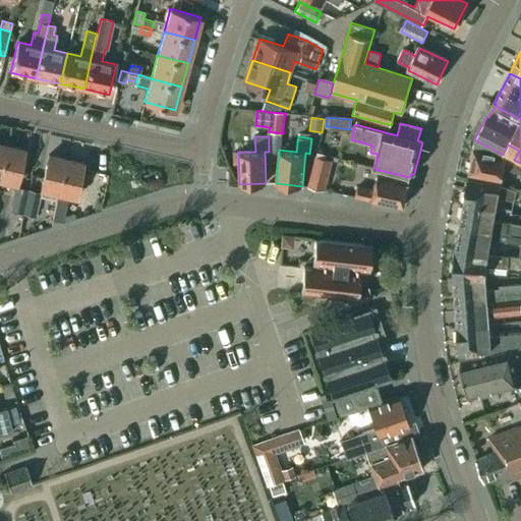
[(520,163),(514,160),(503,155),(474,139),(472,153),(473,153),(469,180),(498,184),(499,178),(501,178),(503,164),(520,173),(520,163)]
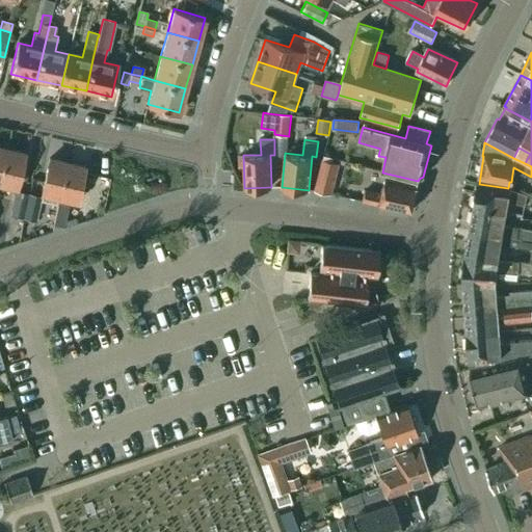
[(6,150),(0,178),(0,184),(17,188),(24,154),(6,150)]
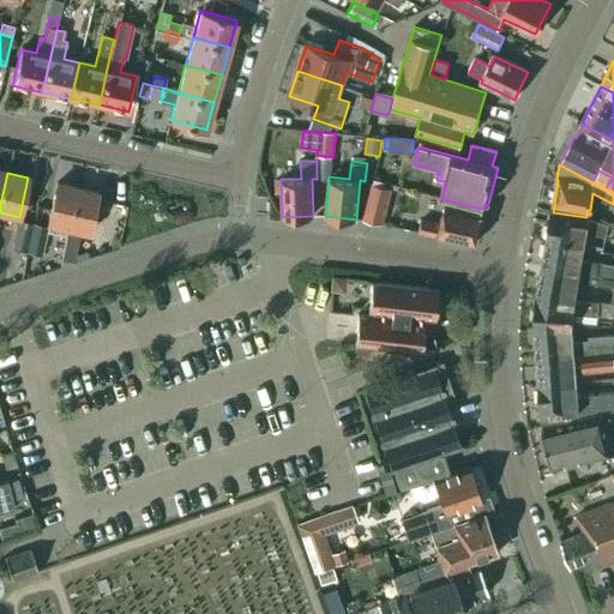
[(68,228),(77,188),(56,184),(47,223),(68,228)]
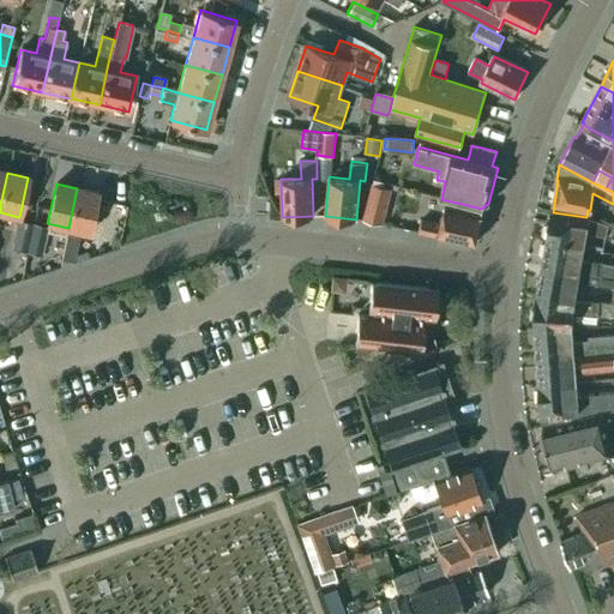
[(390,192),(371,187),(363,220),(381,224),(390,192)]
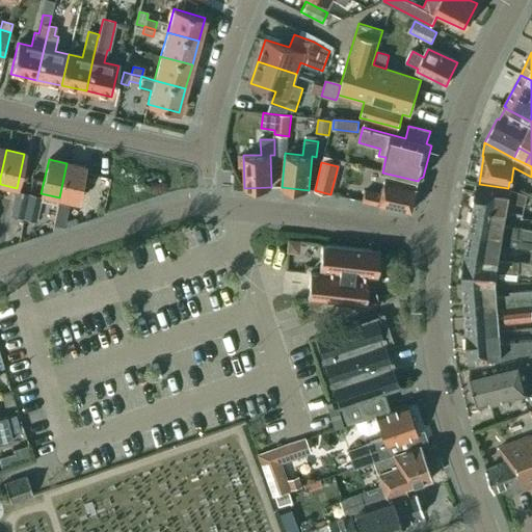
[(67,163),(59,197),(77,202),(84,167),(67,163)]
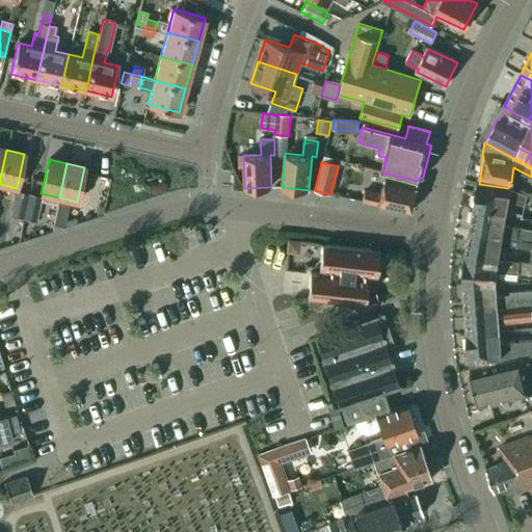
[(365,190),(363,201),(411,212),(418,184),(386,177),(382,193),(365,190)]
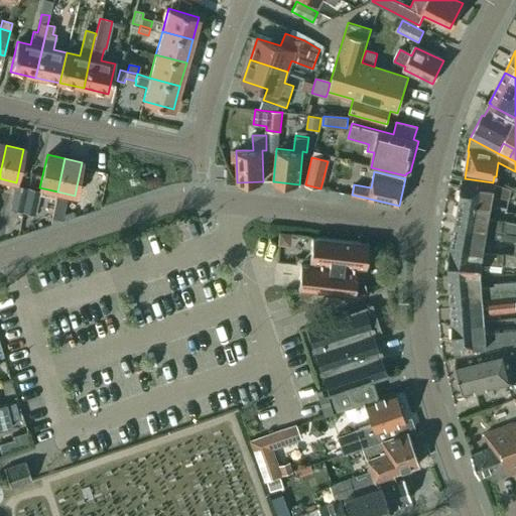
[(458,202),(459,202),(489,208),(491,196),(509,200),(512,189),(506,187),(493,183),(493,182),(465,178),(463,177),(458,202)]
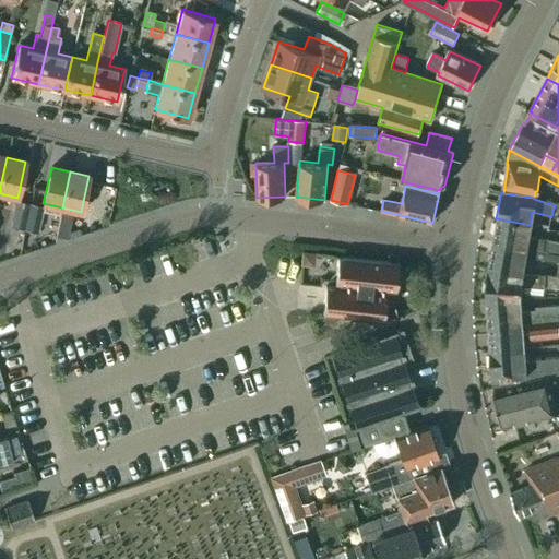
[(24,230),(30,204),(16,201),(10,227),(24,230)]
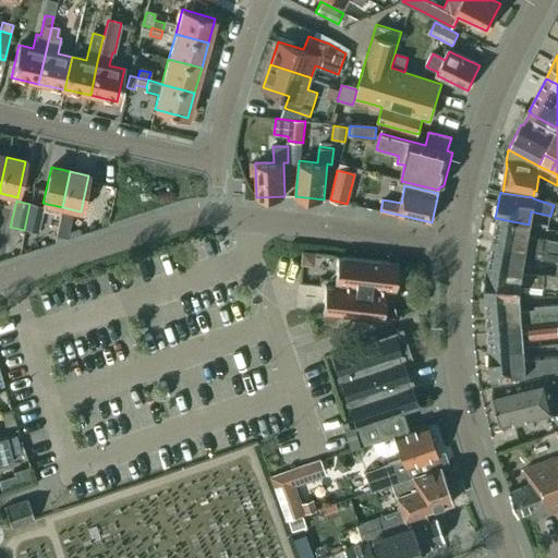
[(29,204),(24,230),(37,233),(44,207),(29,204)]
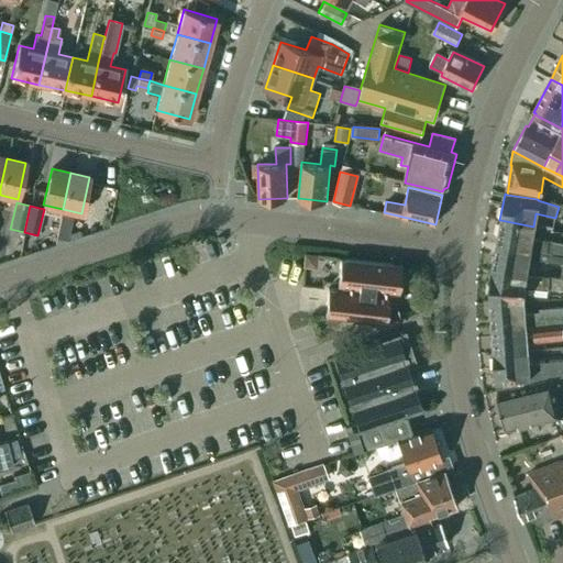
[(62,214),(56,238),(67,240),(73,217),(62,214)]
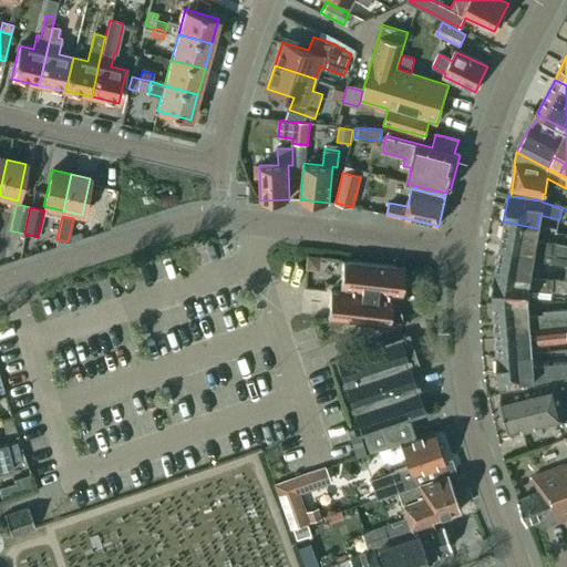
[(536,238),(537,228),(504,222),(500,246),(566,256),(566,244),(553,240),(553,241),(536,238)]
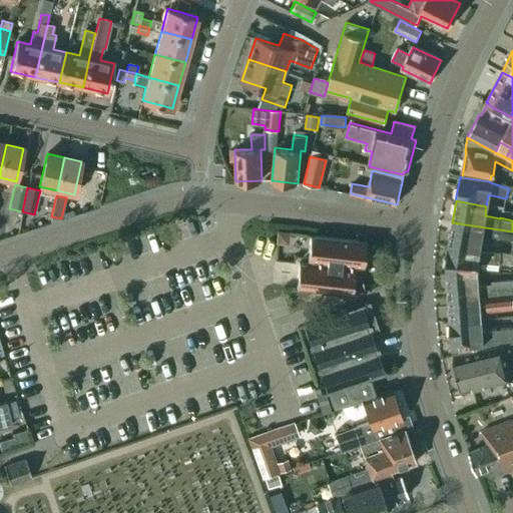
[(512,252),(512,231),(452,222),(448,246),(481,249),(482,236),(487,237),(487,235),(512,239),(512,246),(512,252)]
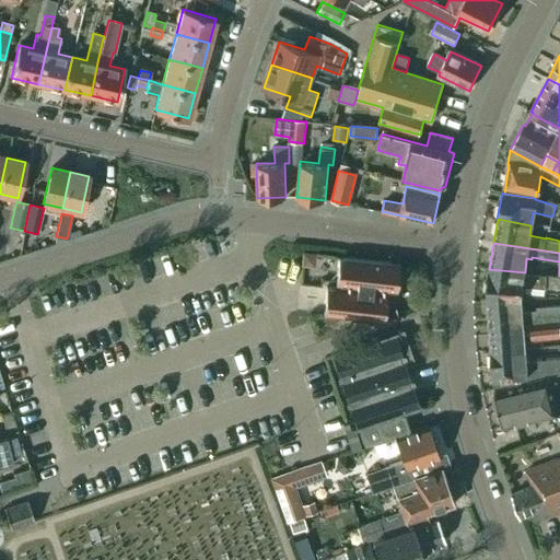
[(305,254),(304,265),(312,266),(315,263),(316,255),(305,254)]
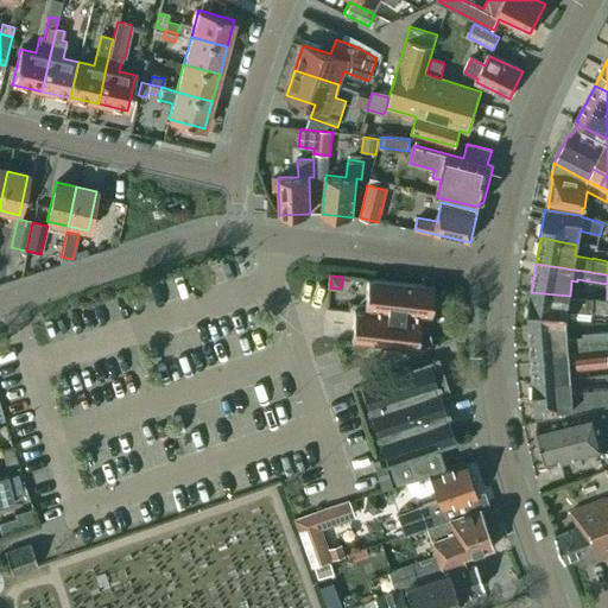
[(434,287),(367,279),(363,312),(354,312),(350,341),(415,348),(417,348),(420,315),(430,316),(434,287)]
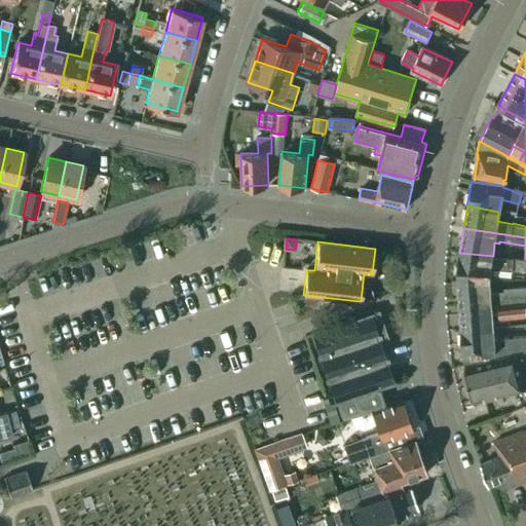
[(525,259),(493,256),(459,253),(459,254),(458,254),(457,282),(458,283),(491,280),(491,278),(492,268),(525,271),(525,259)]
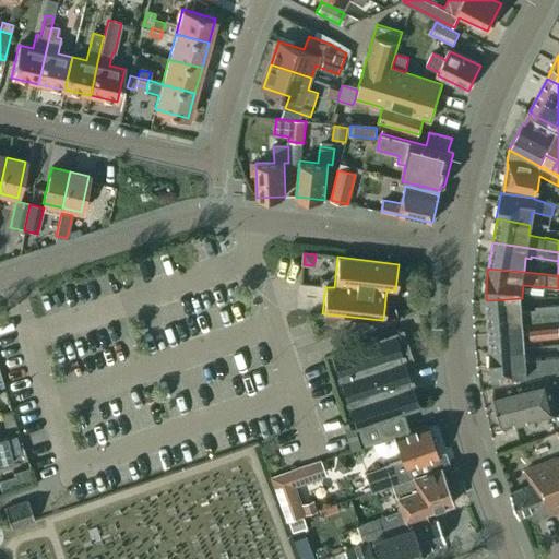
[(522,298),(487,300),(488,325),(558,319),(558,304),(538,306),(538,310),(523,311),(522,298)]
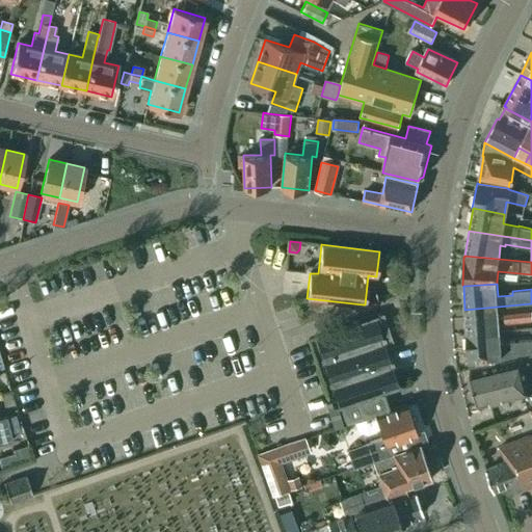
[(505,321),(531,318),(531,303),(498,307),(464,310),(467,334),(501,331),(500,319),(505,319),(505,321)]
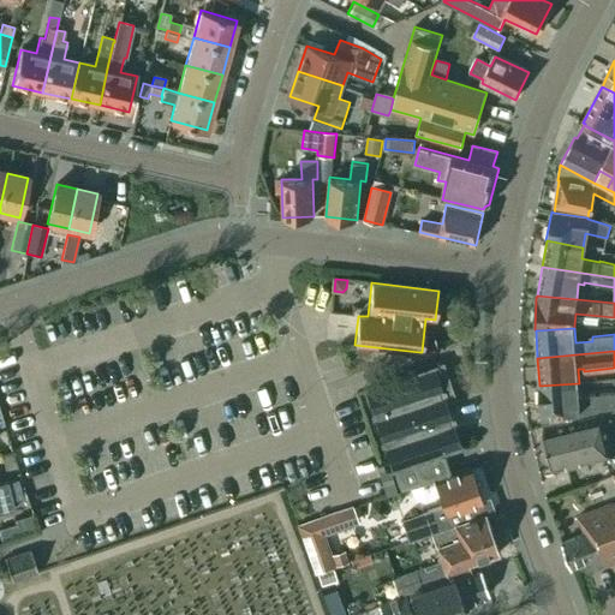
[(399,489),(410,485),(449,473),(442,452),(455,448),(457,449),(459,449),(431,366),(417,371),(418,372),(364,390),(388,459),(392,470),(393,469),(399,489)]
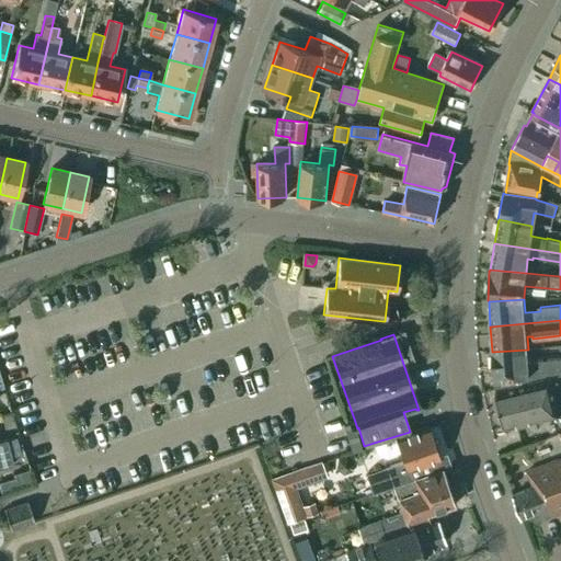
[(528,350),(492,352),(491,352),(492,368),(493,368),(494,381),(495,390),(560,374),(560,362),(529,364),(528,350)]
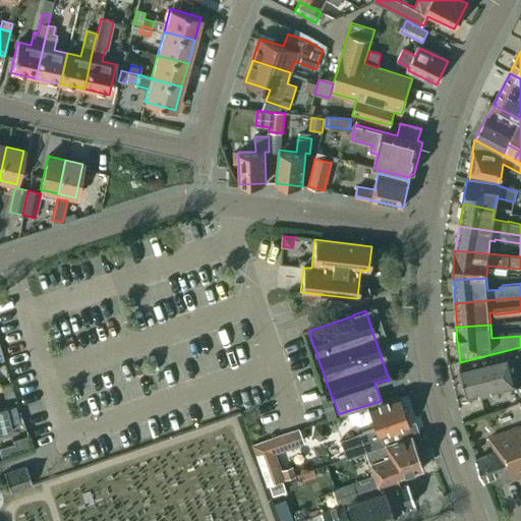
[(520,347),(460,362),(468,398),(517,386),(518,390),(520,389),(520,347)]
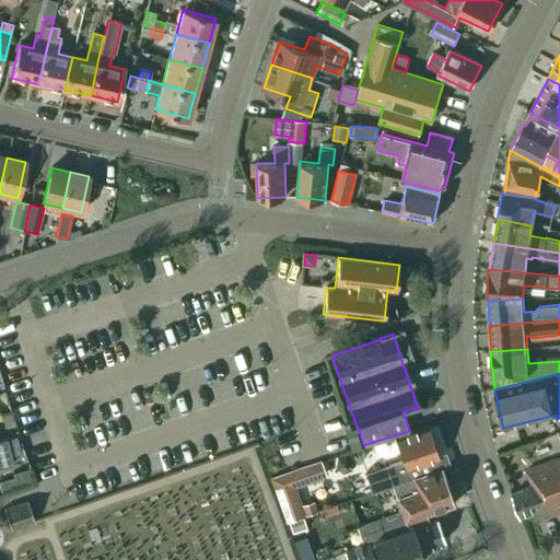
[(409,431),(373,442),(376,451),(385,456),(397,452),(400,462),(363,475),(370,493),(410,478),(410,479),(442,467),(428,426),(409,431)]
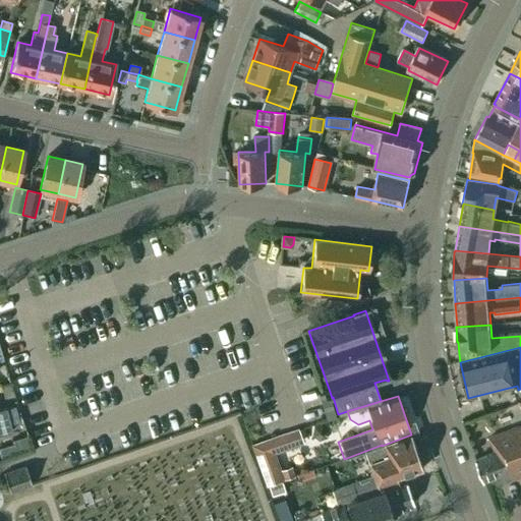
[(0,435),(12,431),(6,408),(0,409),(0,435)]
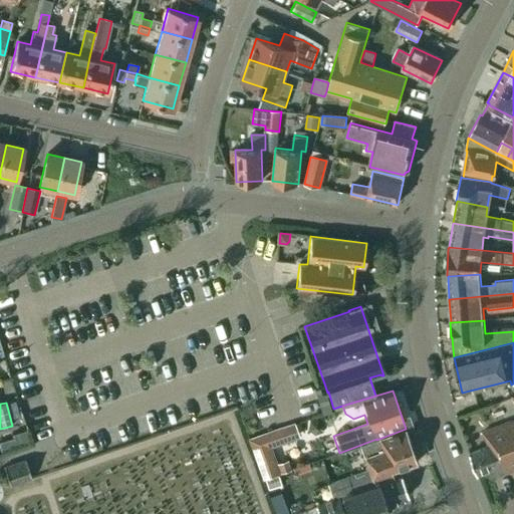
[(309,422),(308,431),(314,436),(322,433),(323,424),(317,419),(309,422)]
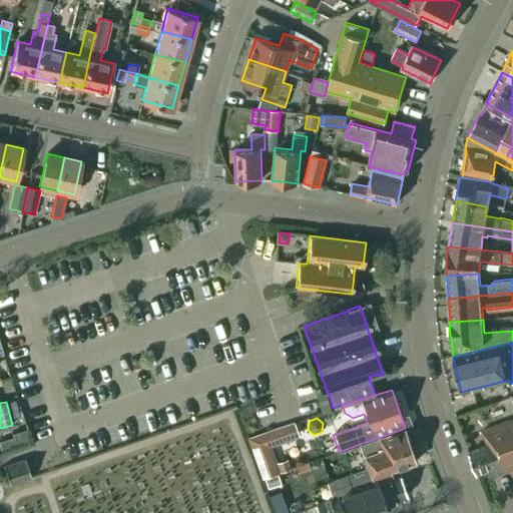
[(512,419),(506,422),(484,430),(489,445),(469,453),(477,475),(487,471),(489,478),(512,469),(512,419)]
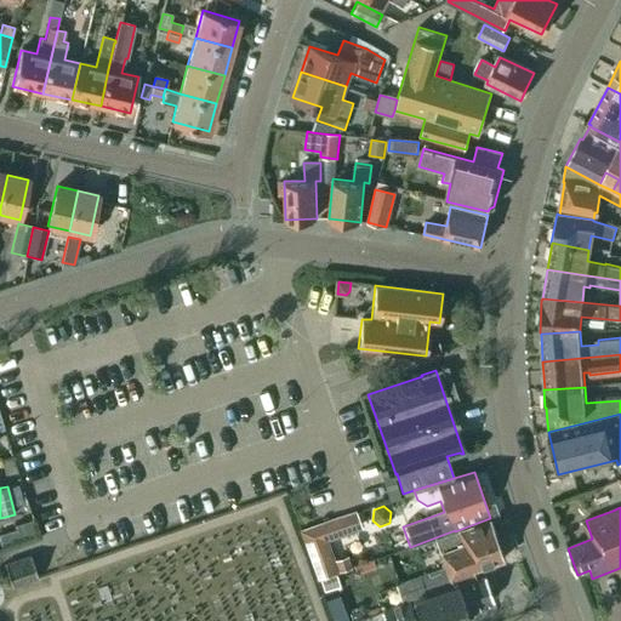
[(319,524),(300,530),(317,581),(336,574),(324,541),(355,530),(349,514),(319,524)]
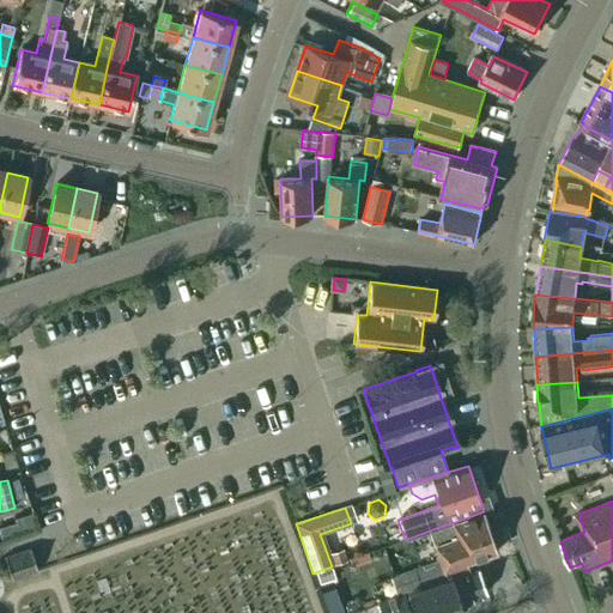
[(396,596),(469,571),(466,562),(498,552),(484,511),(449,525),(454,538),(434,545),(439,560),(389,577),(396,596)]
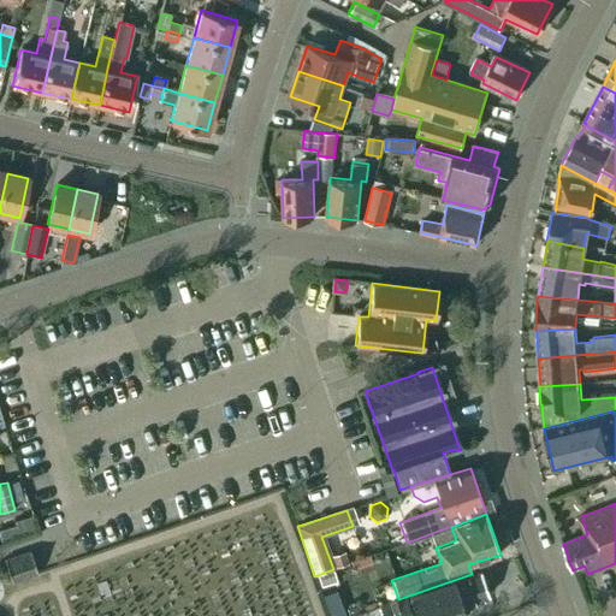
[(30,516),(15,521),(16,525),(19,537),(35,532),(30,516)]
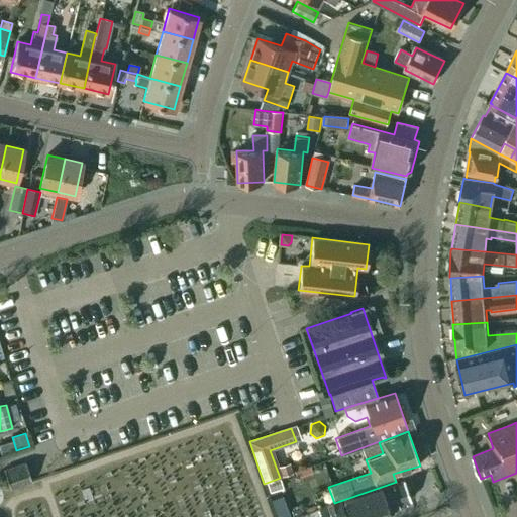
[(25,462),(4,471),(10,488),(31,481),(25,462)]
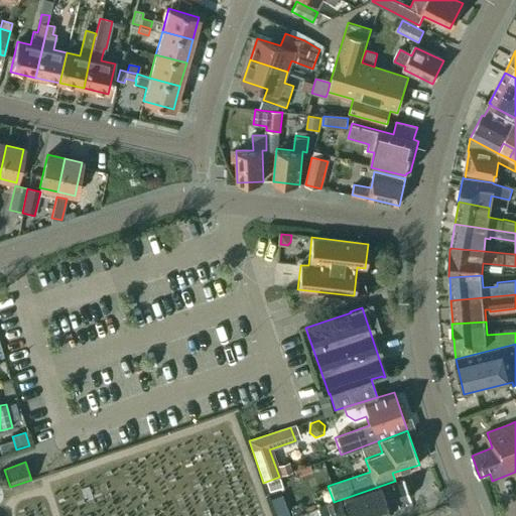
[(288,462),(277,465),(281,475),(291,471),(288,462)]
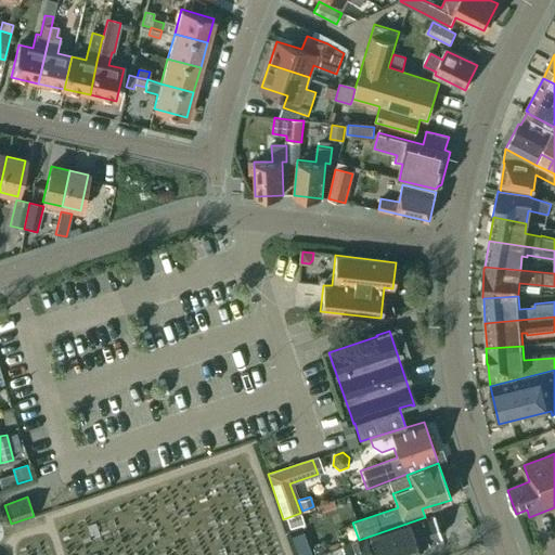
[(300,515),(286,519),(289,530),(304,525),(300,515)]
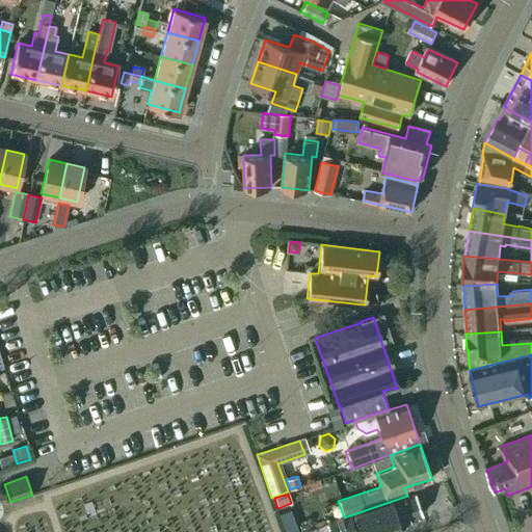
[(407,496),(344,517),(328,522),(331,531),(401,531),(399,522),(422,514),(415,494),(407,496)]
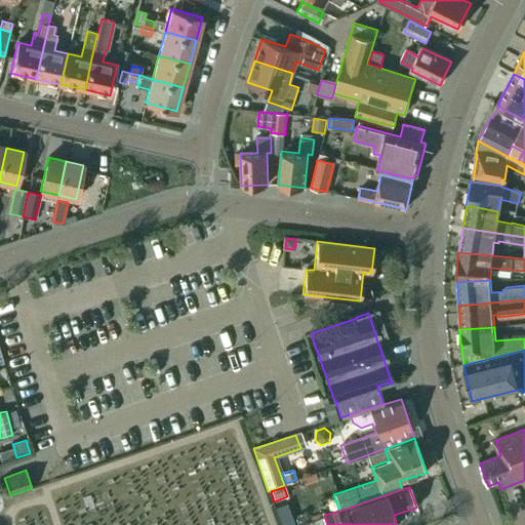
[(287,503),(277,507),(283,524),(291,524),(294,524),(287,503)]
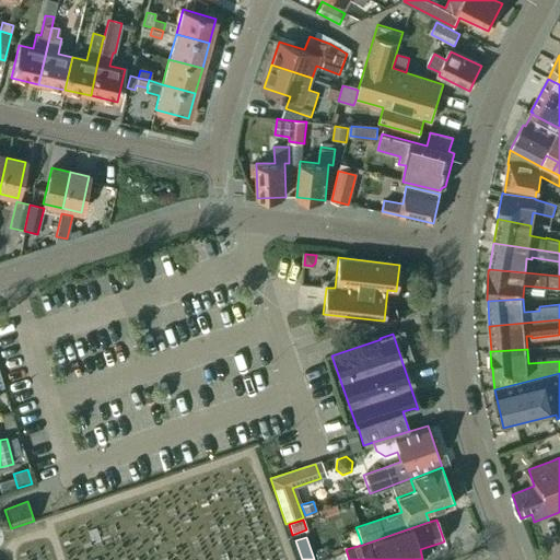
All buildings are outlined.
